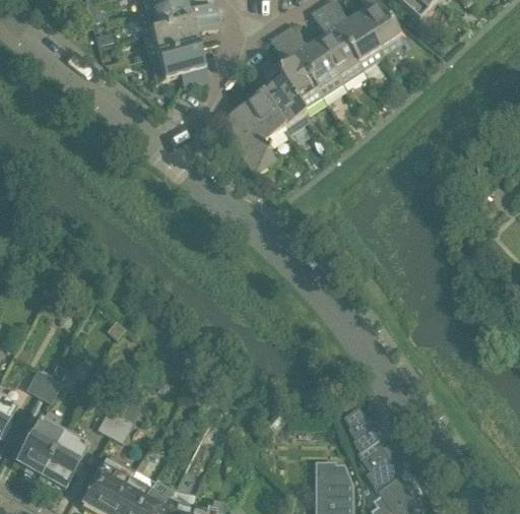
[(135,0),(138,10),(174,0),(135,0)]
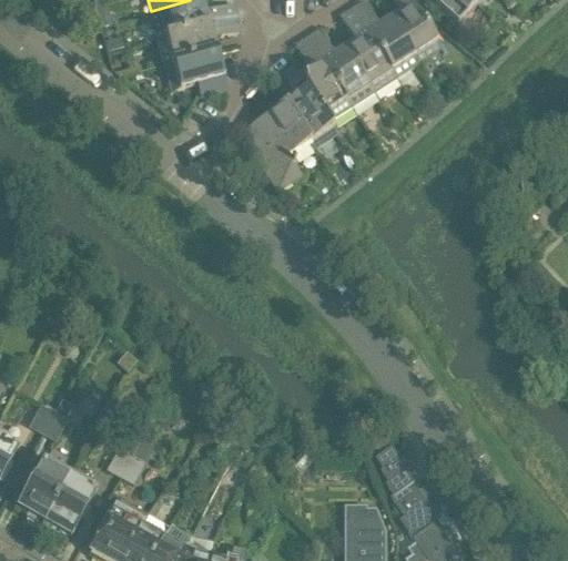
[(151,11),(158,37),(236,14),(233,1),(205,9),(203,0),(190,0),(151,11)]
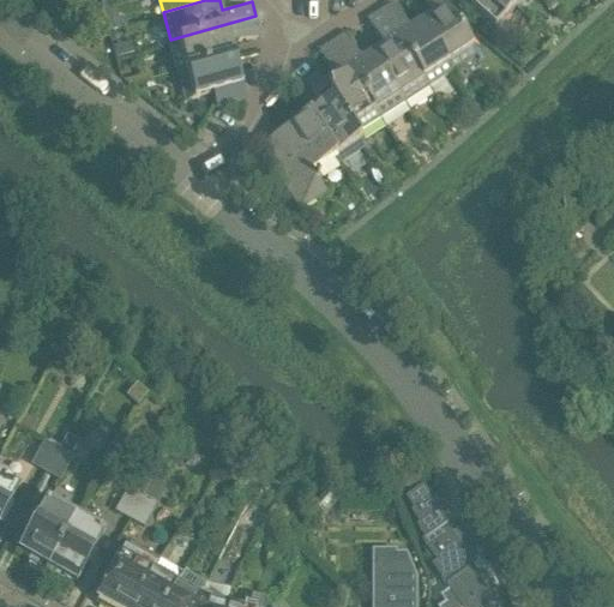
[(389,0),(379,6),(427,80),(451,65),(420,16),(408,23),(393,0),(389,0)]
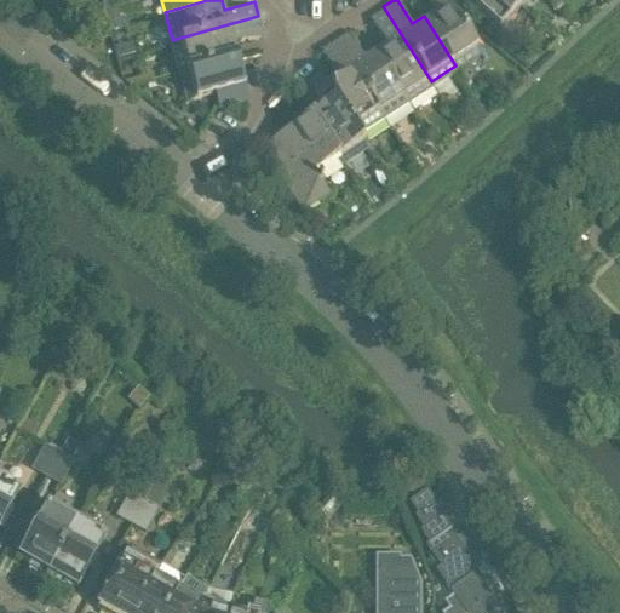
[(429,0),(435,9),(424,16),(455,66),(481,49),(448,0),(429,0)]
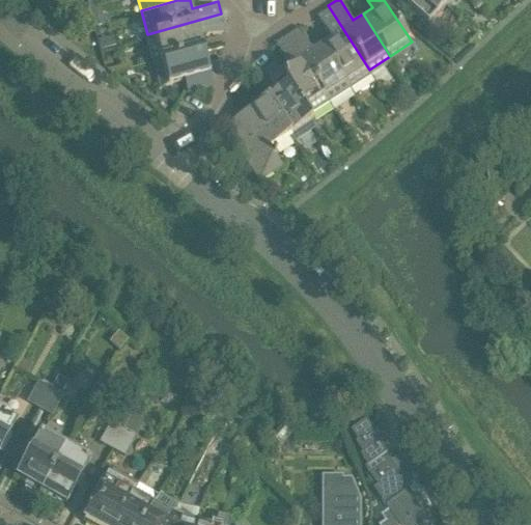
[(406,0),(427,20),(445,0),(406,0)]
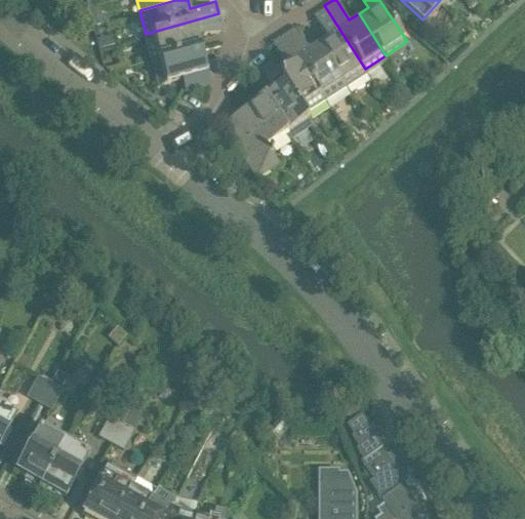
[(327,34),(317,40),(345,82),(365,69),(324,5),(313,12),(327,34)]
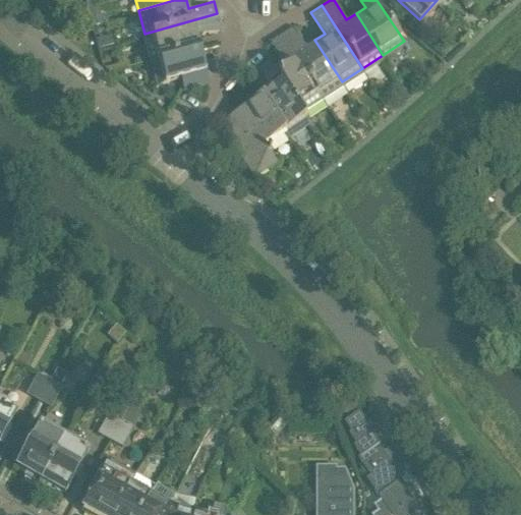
[(89,10),(92,20),(103,18),(98,8),(89,10)]
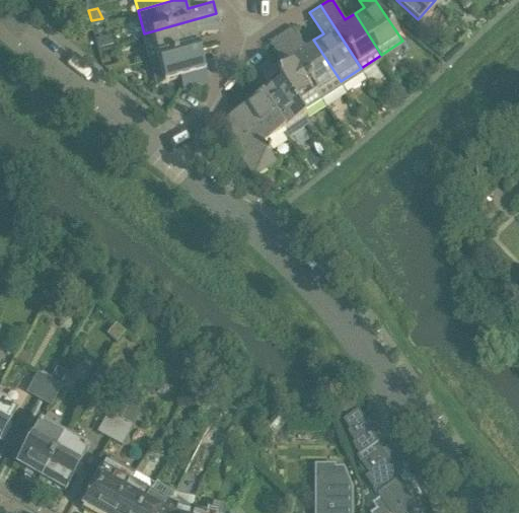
[(144,33),(151,57),(198,44),(195,32),(219,26),(216,13),(144,33)]
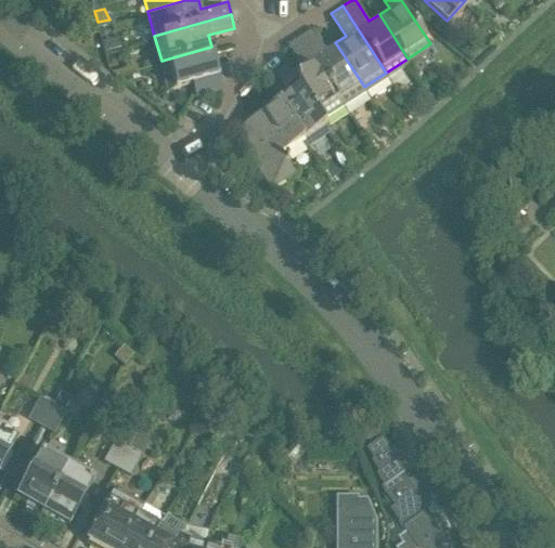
[(310,26),(299,34),(341,101),(364,87),(335,42),(325,50),(310,26)]
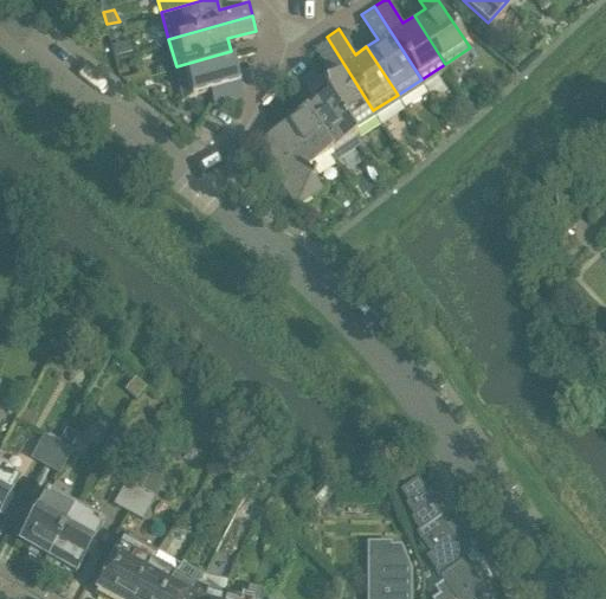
[(111,40),(115,52),(133,47),(129,36),(111,40)]
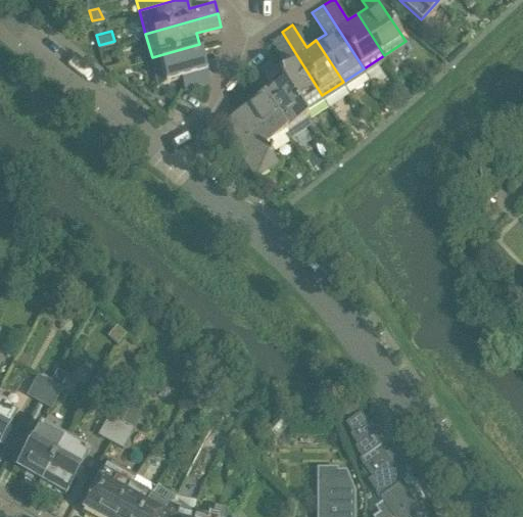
[(284,60),(276,66),(302,108),(302,107),(322,95),(282,32),(271,39),(284,60)]
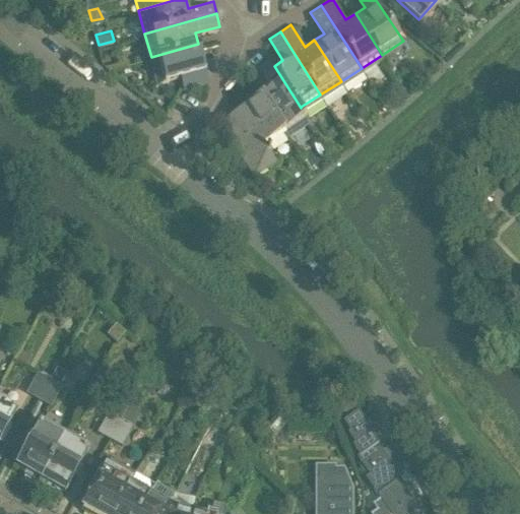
[(198,44),(151,57),(157,81),(180,75),(183,87),(208,80),(198,44)]
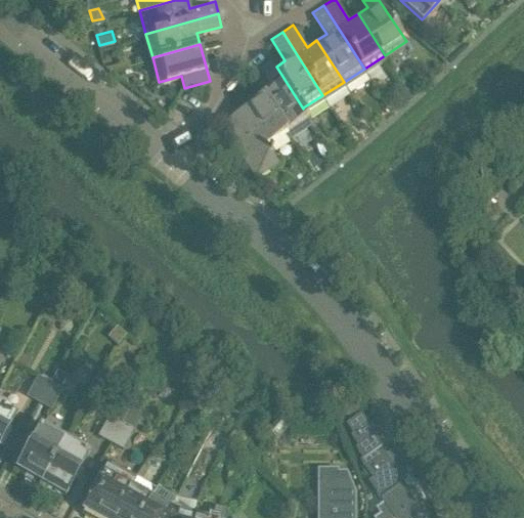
[(129,57),(106,65),(112,69),(131,62),(129,57)]
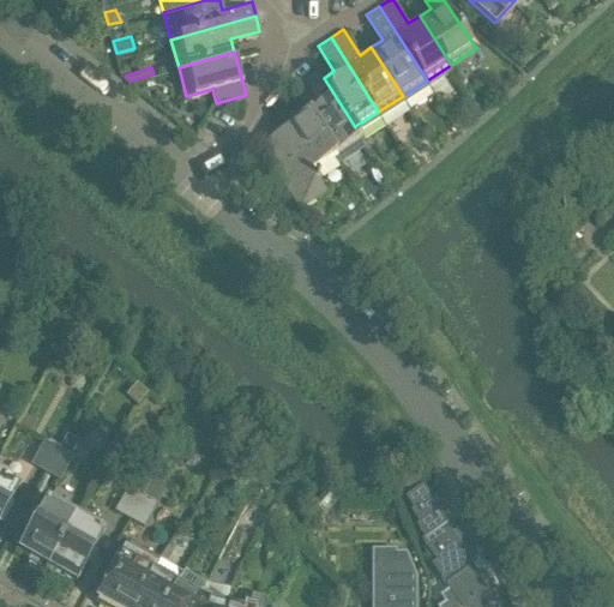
[(319,101),(308,109),(335,150),(333,151),(338,158),(365,142),(355,126),(355,127),(324,78),(317,67),(304,76),(319,101)]
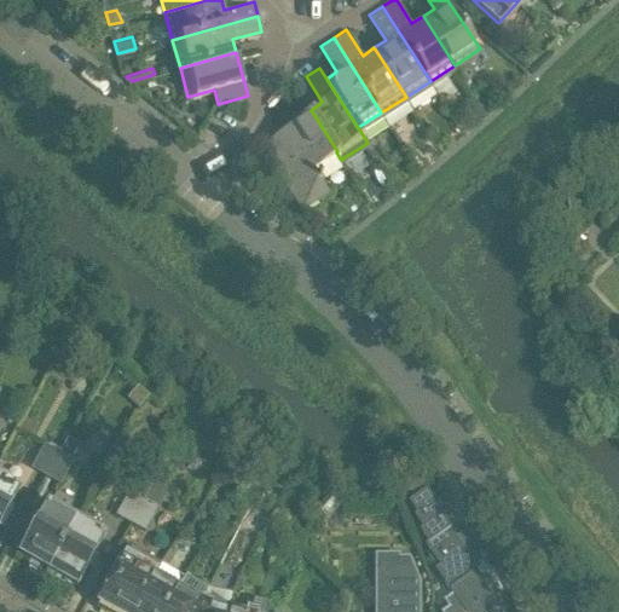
[(337,151),(311,110),(260,143),(301,206),(328,189),(314,167),(336,153),(337,151)]
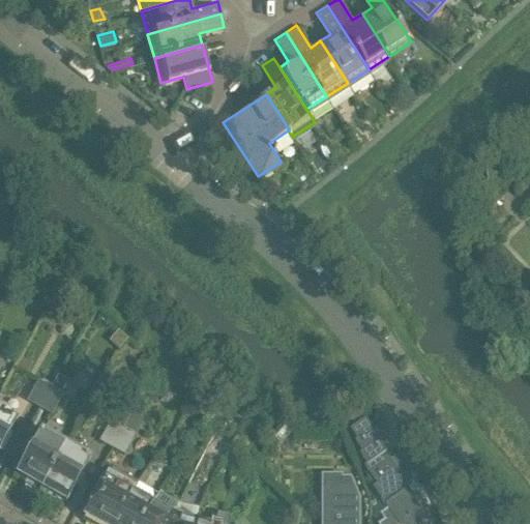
[(166,368),(138,364),(135,386),(163,390),(166,368)]
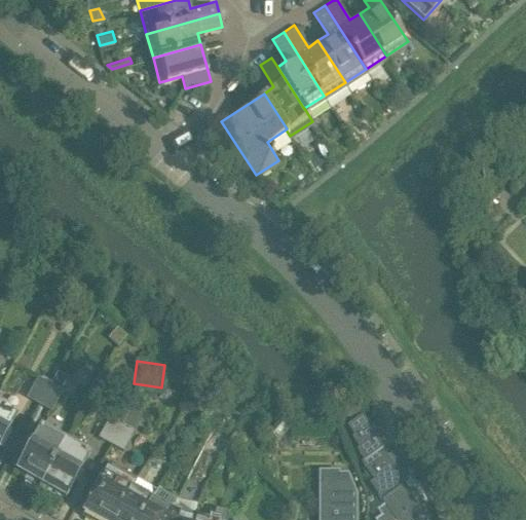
[(57,368),(50,379),(39,399),(51,406),(63,386),(61,384),(67,373),(57,368)]
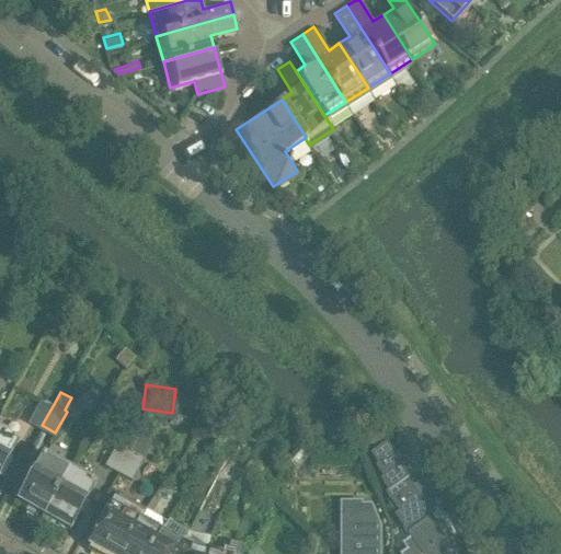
[(31,418),(42,425),(54,404),(43,397),(31,418)]
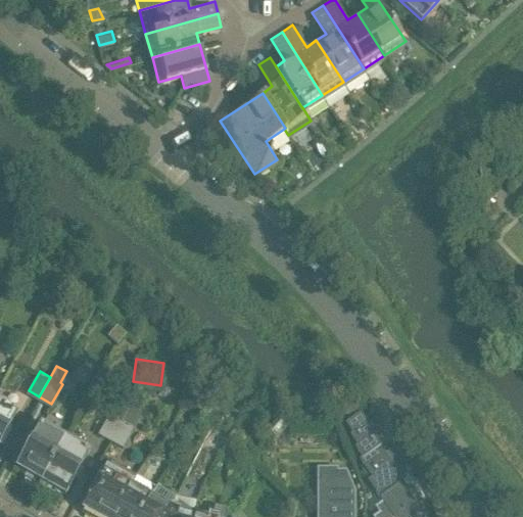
[(210,405),(221,409),(225,400),(215,395),(210,405)]
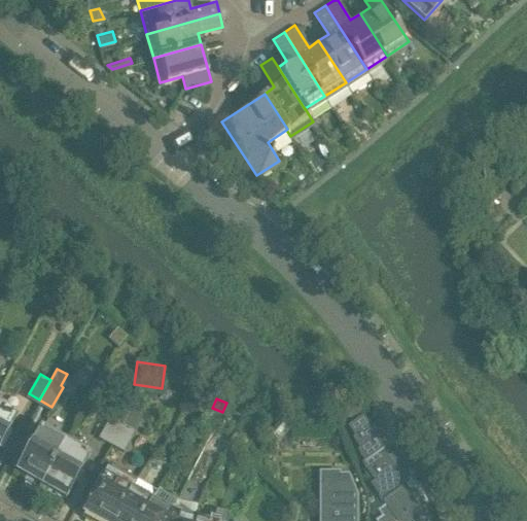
[(0,401),(0,440),(18,411),(0,401)]
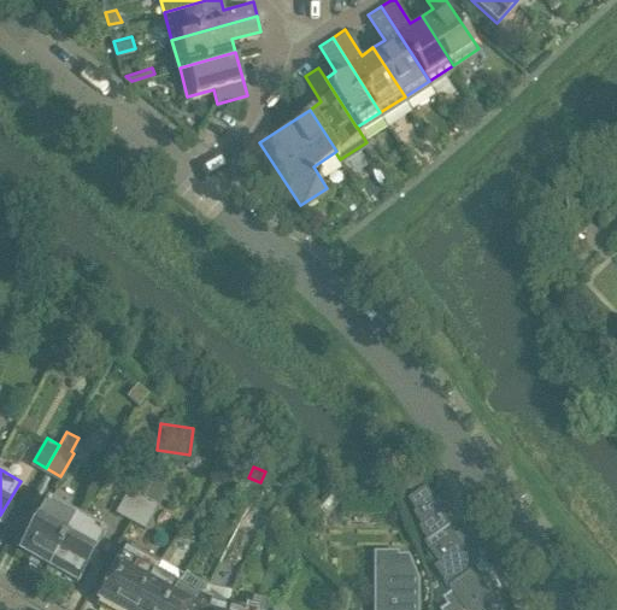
[(118,509),(130,516),(151,479),(139,473),(130,486),(118,509)]
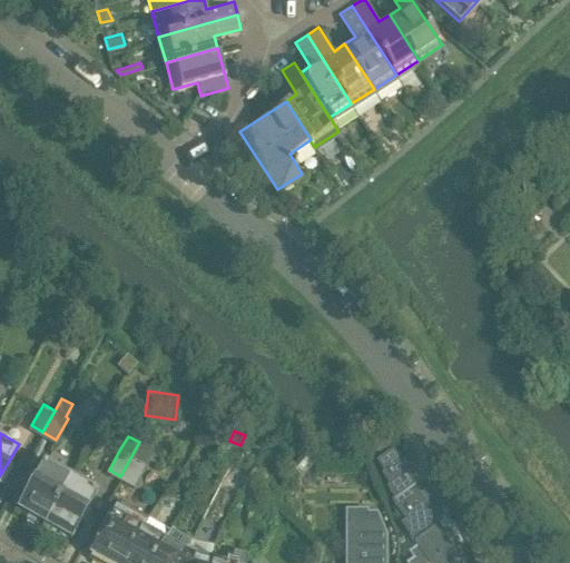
[(143,437),(139,442),(120,476),(134,483),(145,462),(155,444),(143,437)]
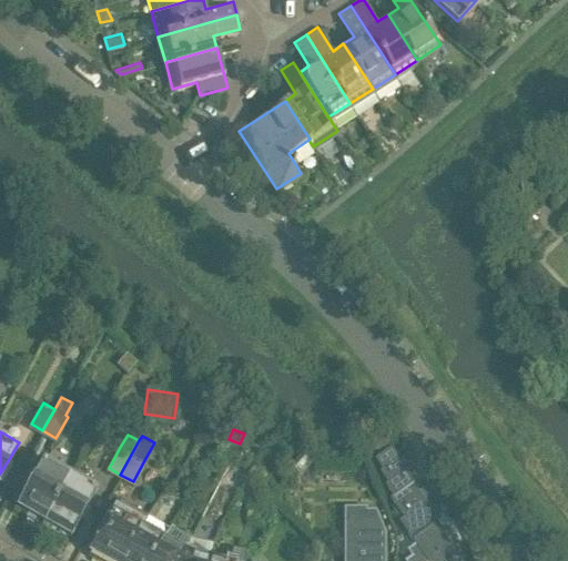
[(374,457),(382,467),(379,468),(387,480),(385,481),(393,492),(389,495),(403,513),(398,517),(415,540),(406,546),(411,552),(404,557),(406,560),(425,560),(428,559),(429,560),(454,560),(455,556),(458,553),(445,534),(447,533),(432,507),(442,500),(427,480),(418,487),(413,479),(414,478),(391,445),(374,457)]
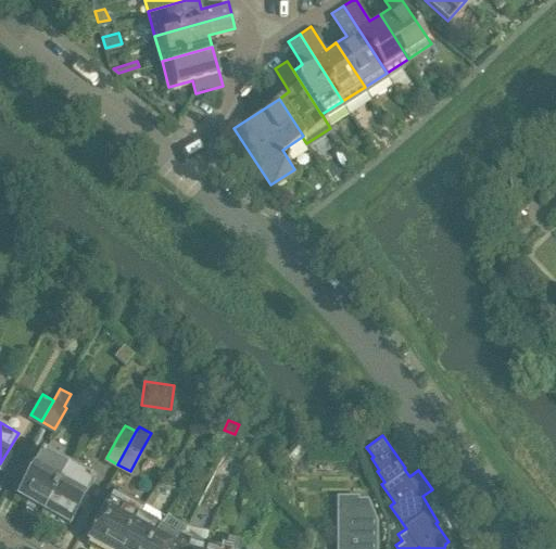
[(24,503),(41,513),(70,461),(45,447),(19,493),(28,498),(24,503)]
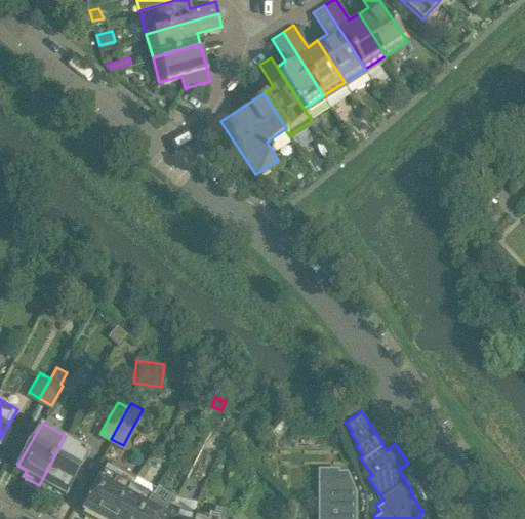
[(66,436),(39,485),(53,492),(56,487),(65,492),(75,474),(78,476),(83,466),(80,464),(89,449),(66,436)]
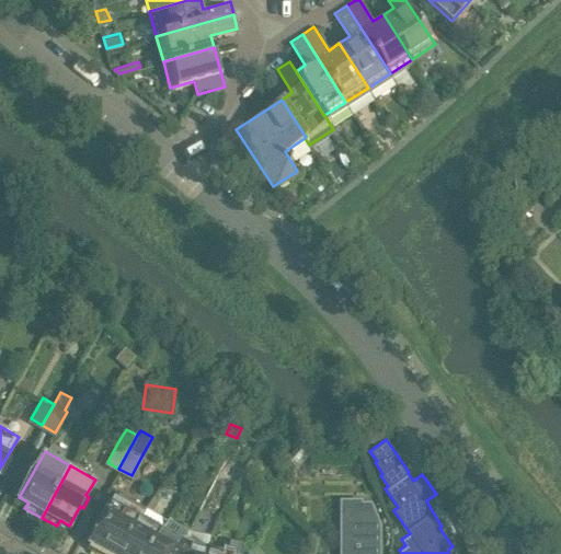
[(103,553),(105,553),(117,553),(145,507),(130,499),(132,498),(118,491),(90,540),(91,541),(91,546),(103,553)]
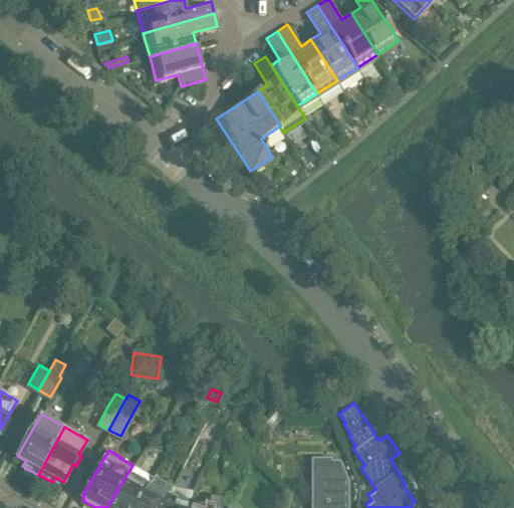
[(107,507),(134,507),(153,475),(139,467),(147,454),(142,451),(138,458),(137,457),(133,465),(107,507)]
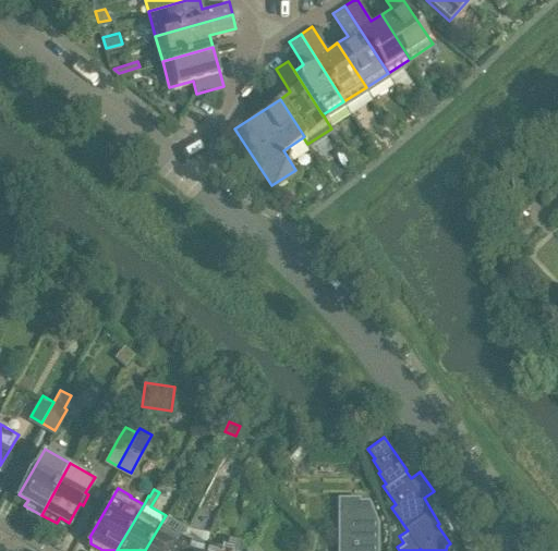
[(377,550),(377,519),(368,498),(359,498),(360,494),(338,494),(338,550),(377,550)]
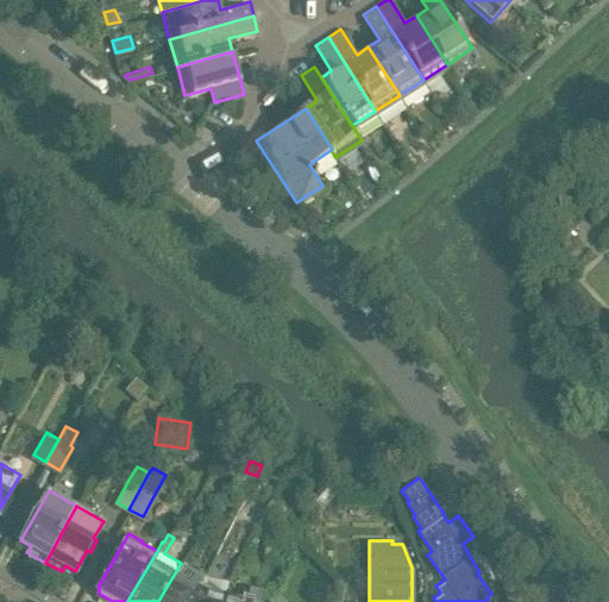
[(183,560),(181,563),(158,601),(189,601),(200,584),(203,574),(205,574),(205,572),(183,560)]
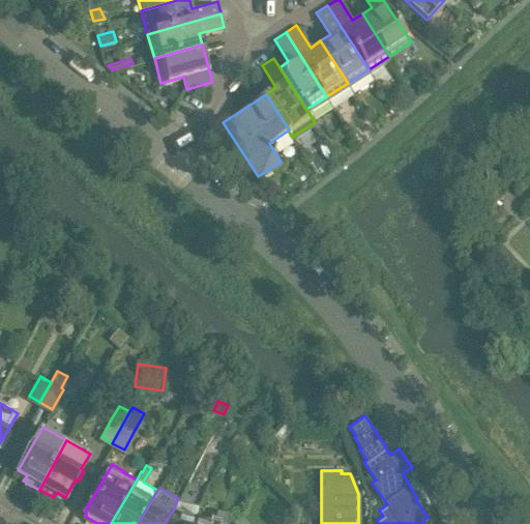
[(192,523),(194,519),(194,516),(198,503),(178,499),(177,499),(174,508),(165,523),(192,523)]
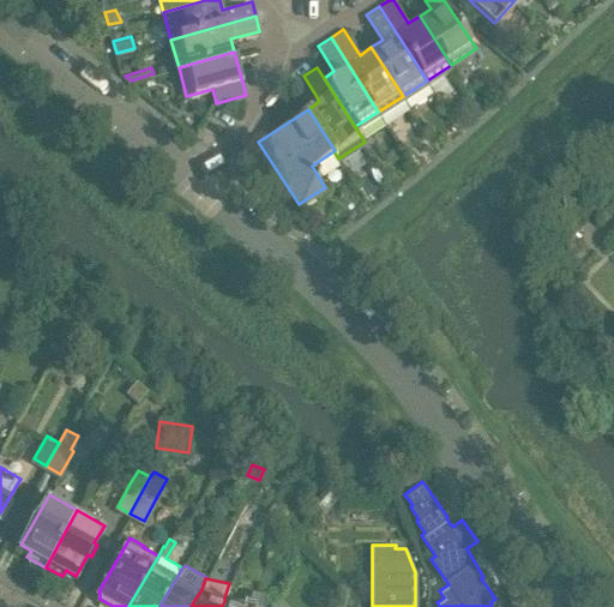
[(269,606),(271,601),(259,589),(250,589),(248,596),(244,595),(241,606),(224,601),(222,606),(269,606)]
